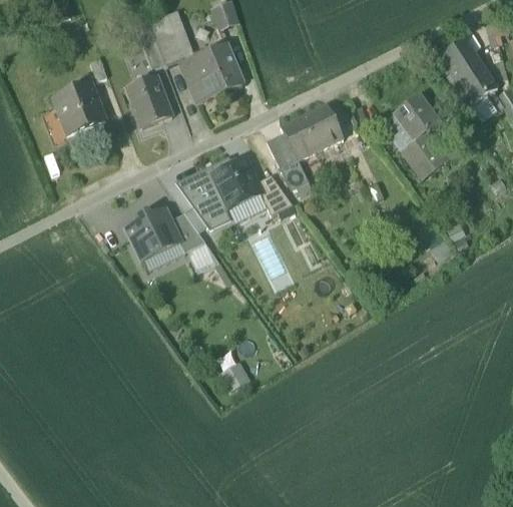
[(215,30),(216,32),(238,24),(231,1),(210,8),(217,29),(215,30)]
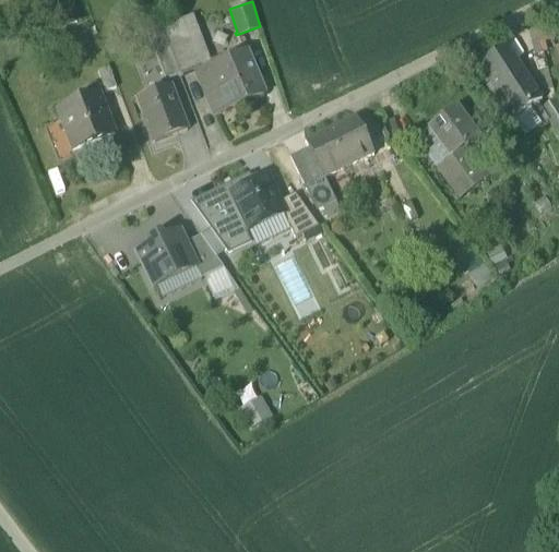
[(185,28),(199,67),(212,61),(193,13),(180,18),(185,28)]
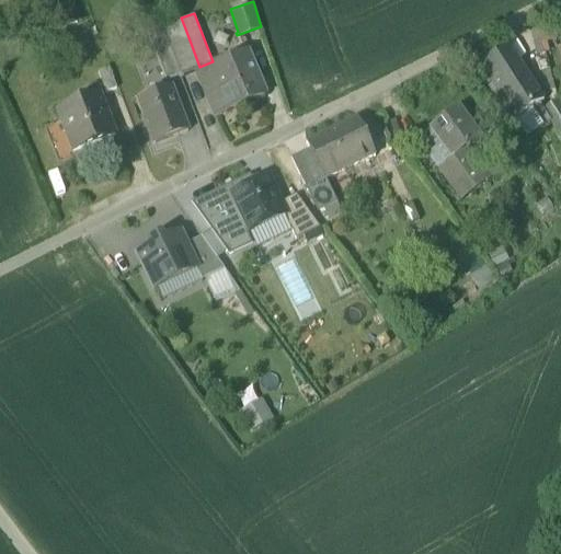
[(160,25),(165,36),(167,36),(185,29),(181,18),(160,25)]
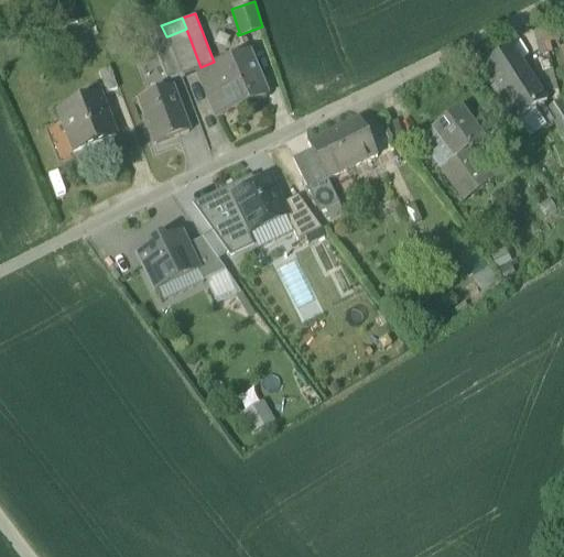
[(548,51),(540,24),(532,26),(539,53),(548,51)]
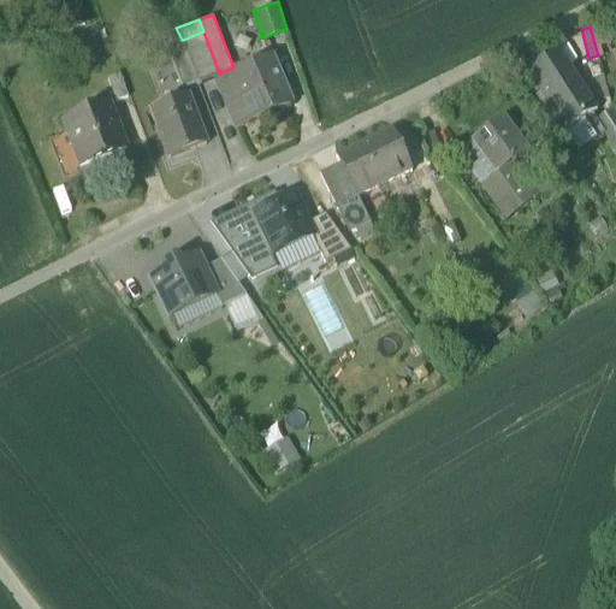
[(182,40),(176,28),(161,33),(169,51),(183,45),(182,40)]
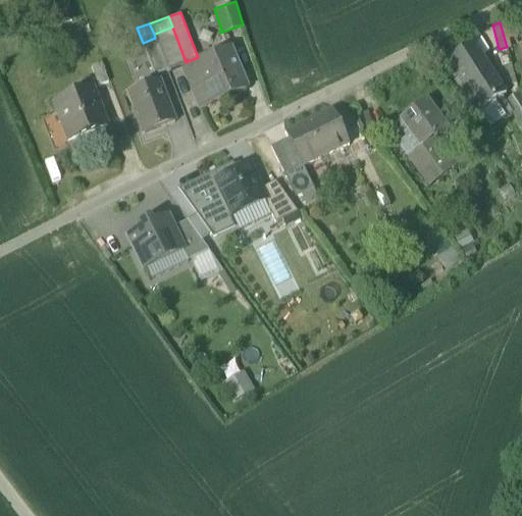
[(172,27),(155,34),(167,68),(183,62),(184,63),(186,62),(172,27)]
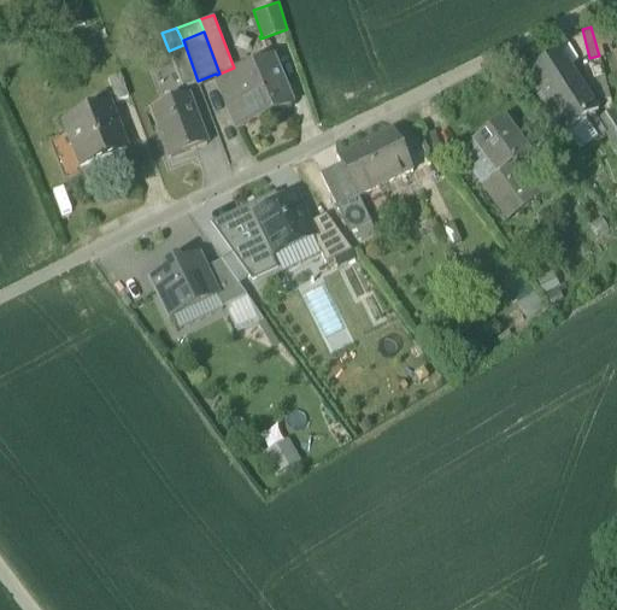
[(182,87),(198,81),(183,40),(182,40),(183,45),(169,51),(182,87)]
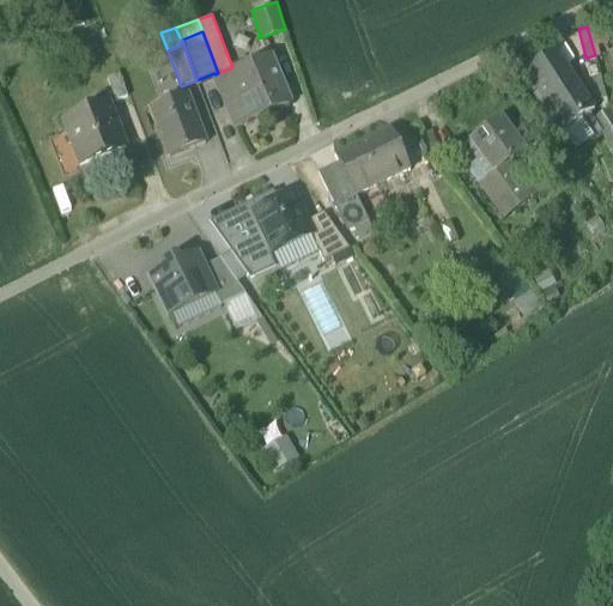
[(525,67),(562,126),(588,109),(594,105),(556,47),(525,67)]
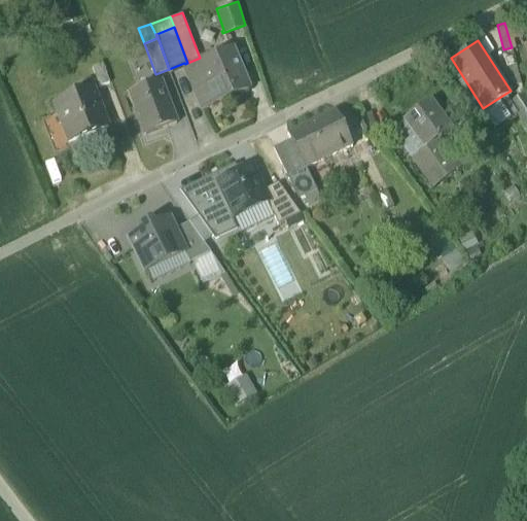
[(185,64),(203,105),(248,87),(231,45),(200,58),(187,63),(185,64)]
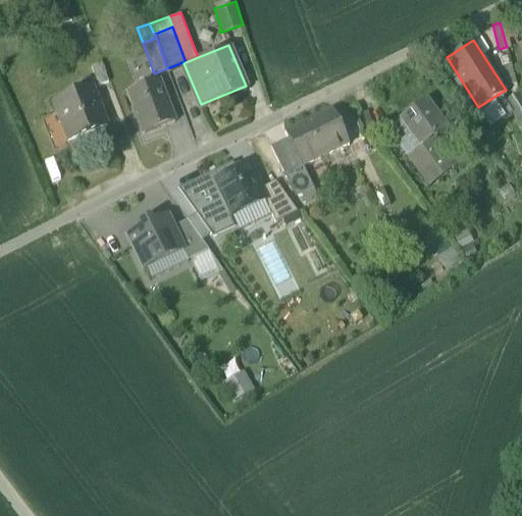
[(90,63),(97,83),(108,79),(100,59),(90,63)]
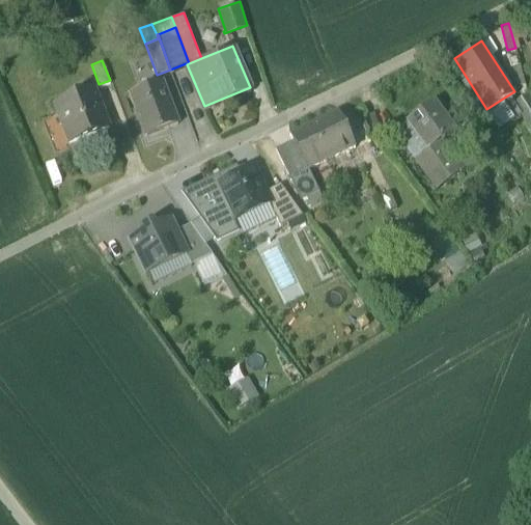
[(129,90),(145,133),(177,121),(161,79),(129,90)]
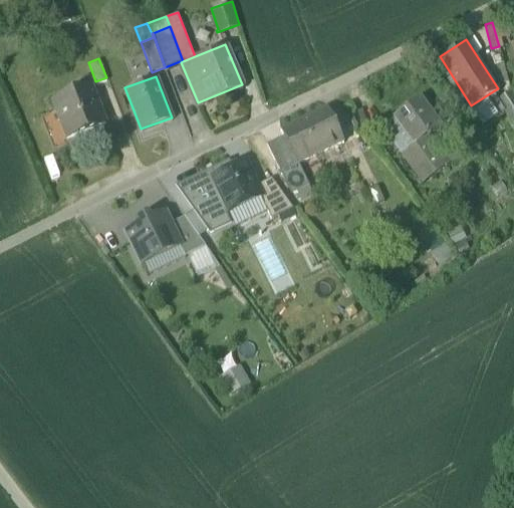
[(66,135),(66,136),(105,120),(90,82),(52,97),(55,106),(61,121),(66,119),(71,133),(66,135)]
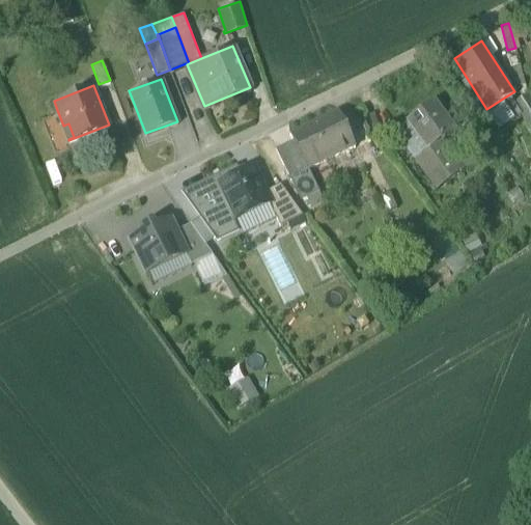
[(521,112),(530,128),(530,95),(528,91),(513,101),(521,112)]
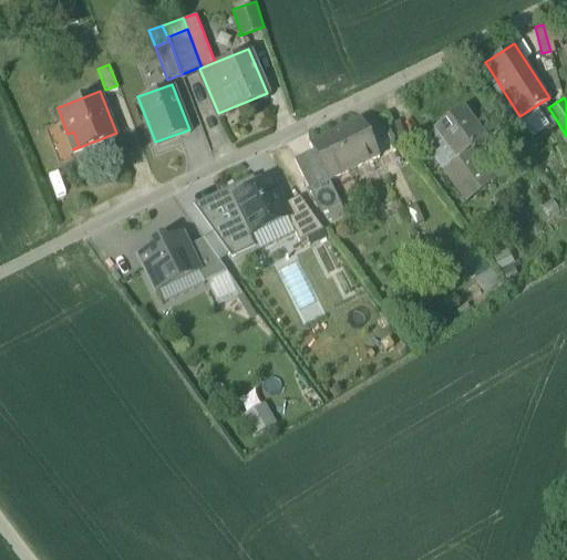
[(533,135),(556,120),(548,107),(544,101),(519,116),(533,135)]
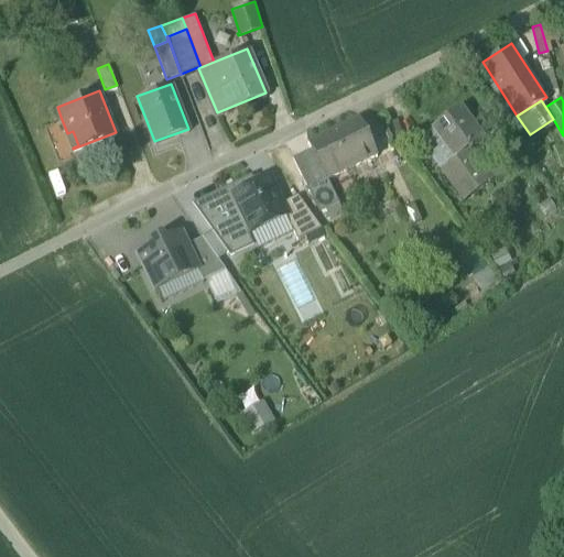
[(459,106),(432,126),(419,135),(442,166),(457,188),(468,179),(475,189),(491,177),(480,163),(468,146),(483,137),(459,106)]
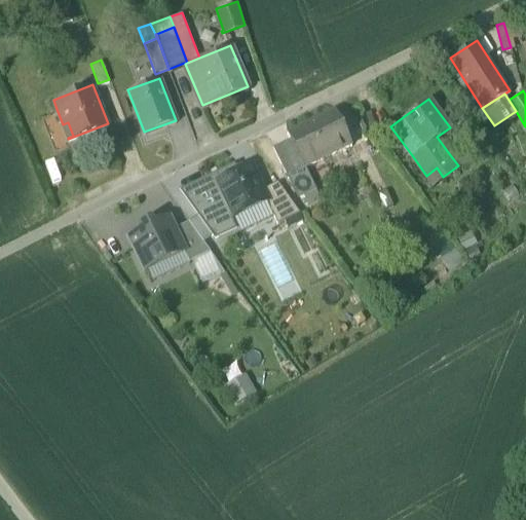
[(304,164),(350,142),(335,109),(288,132),(291,138),(304,164)]
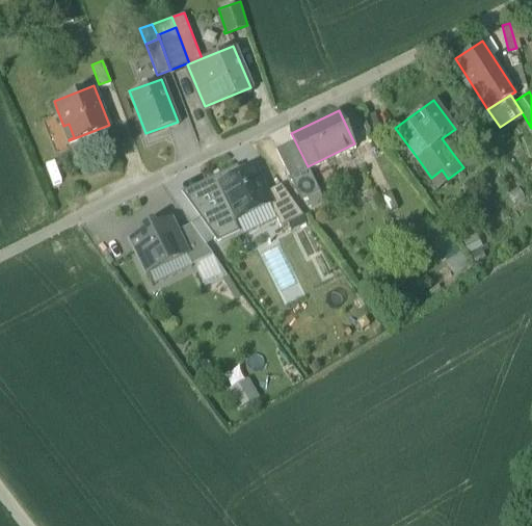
[(63,126),(69,139),(74,137),(69,124),(63,126)]
